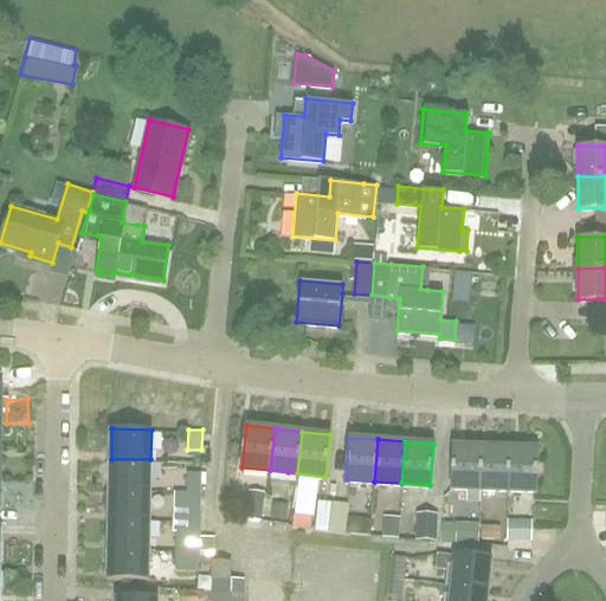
[(481,499),(481,488),(482,446),(453,445),(452,486),(466,488),(466,499),(481,499)]
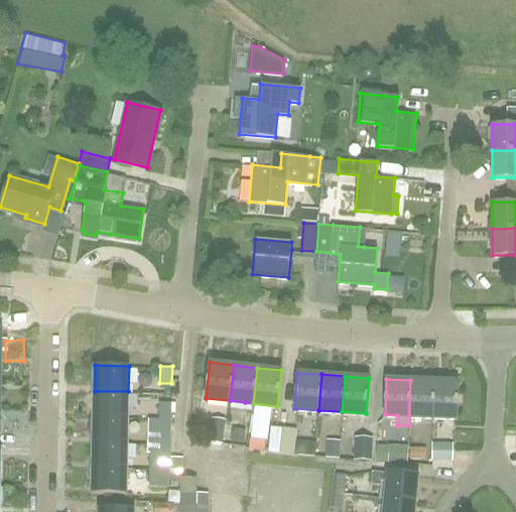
[(433,381),(410,380),(409,415),(432,416),(433,381)]
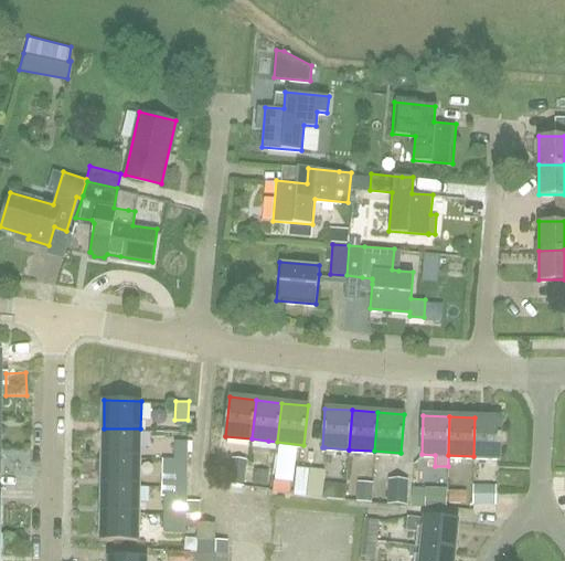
[(501,417),(475,417),(473,456),(500,457),(501,417)]
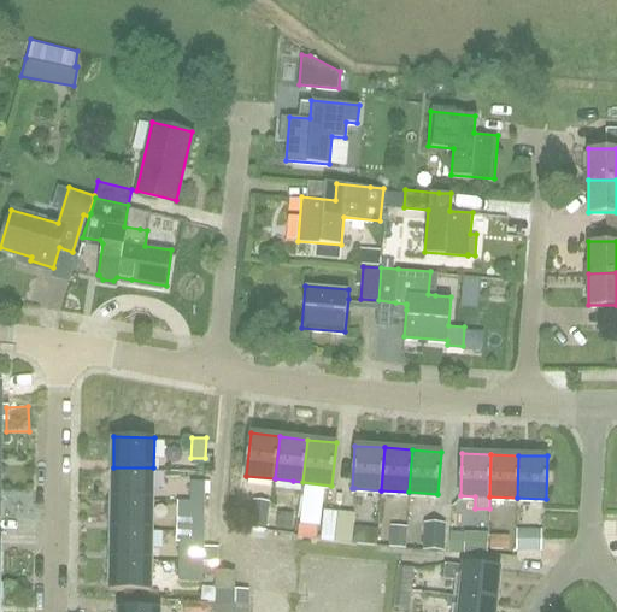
[(113,468),(112,496),(153,498),(153,468),(113,468)]
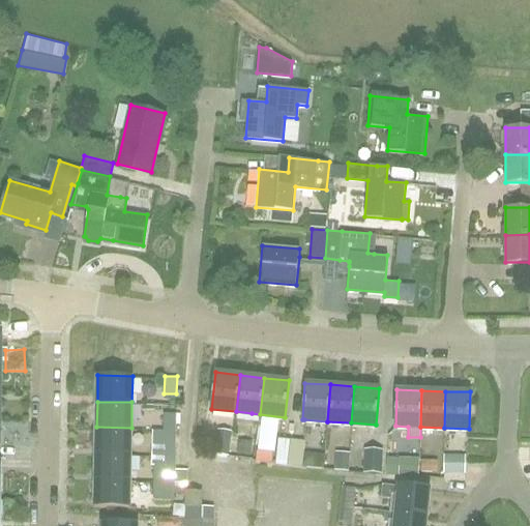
[(164,411),(163,429),(176,429),(176,411),(164,411)]
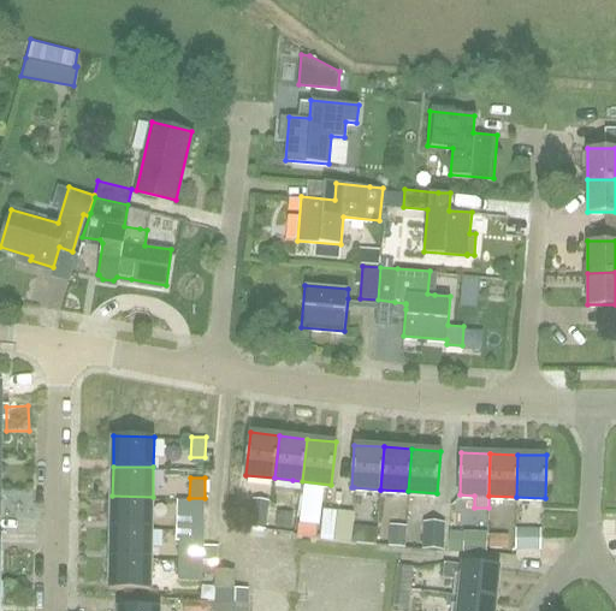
[(112,496),(112,526),(152,527),(153,497),(112,496)]
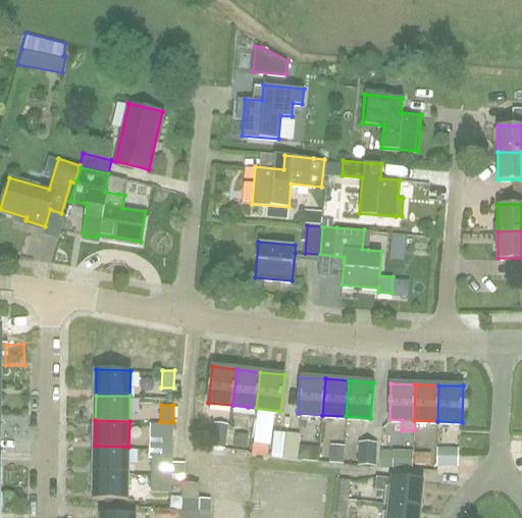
[(225,447),(227,427),(228,422),(214,420),(211,445),(225,447)]
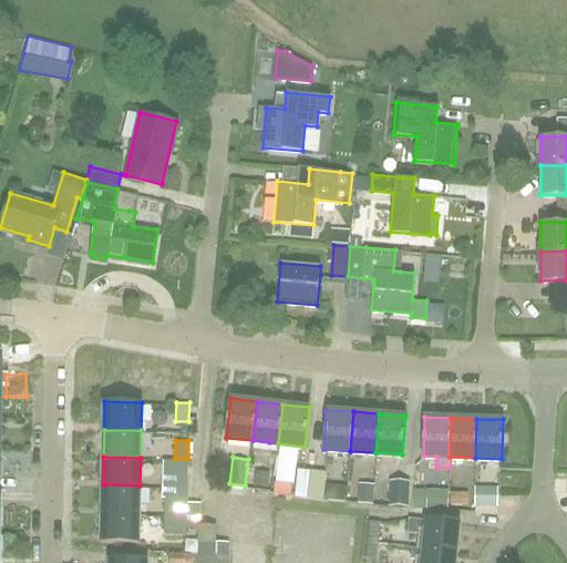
[(187,487),(188,459),(174,459),(174,470),(163,470),(162,485),(187,487)]
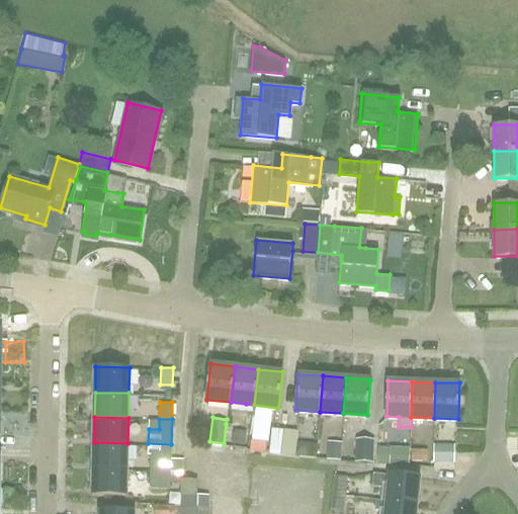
[(280,450),(283,429),(276,428),(271,428),(268,449),(280,450)]
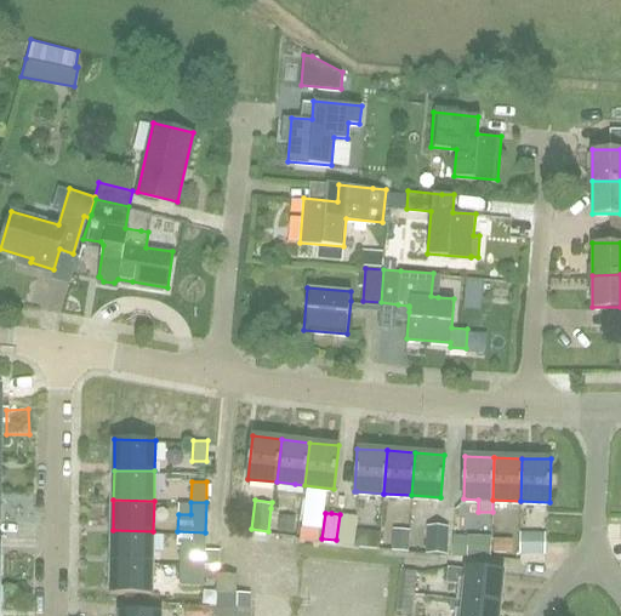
[(353,545),(357,514),(355,514),(342,513),(339,542),(353,545)]
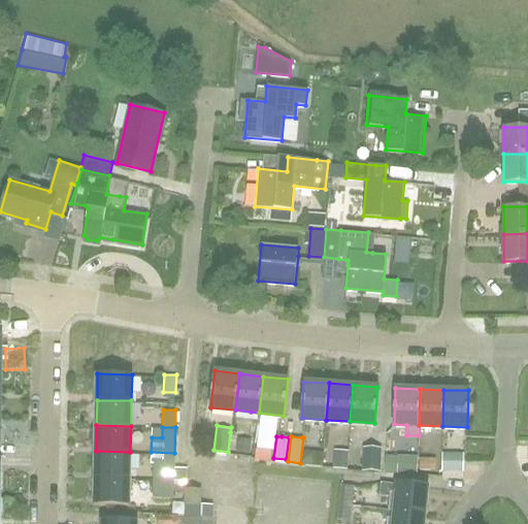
[(390,437),(390,464),(405,464),(406,437),(390,437)]
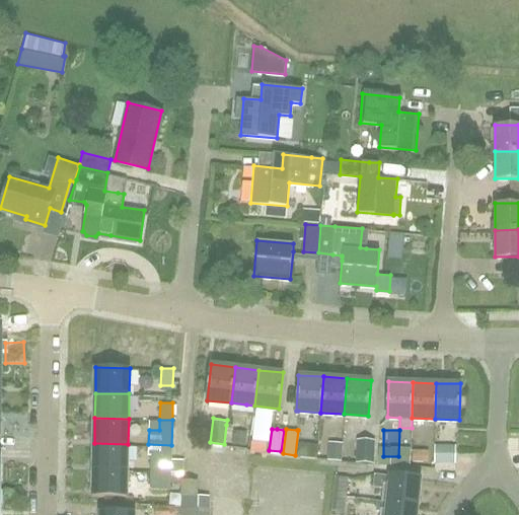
[(357,438),(356,461),(374,461),(375,438),(357,438)]
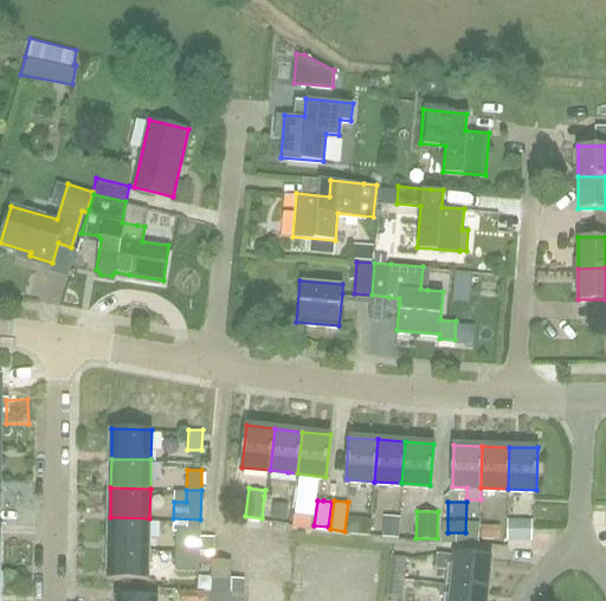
[(308,525),(309,515),(292,512),(291,523),(308,525)]
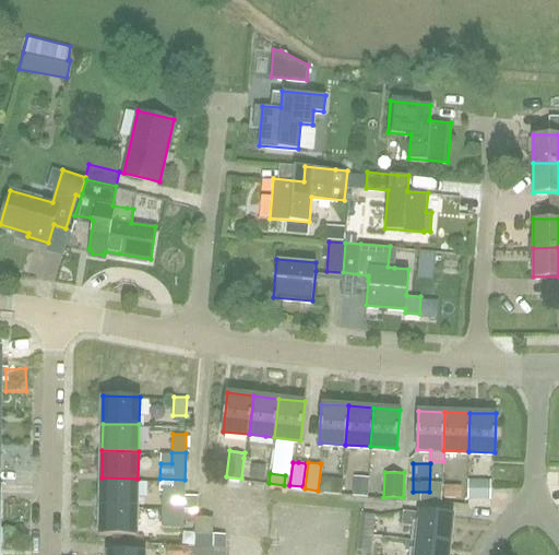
[(354,474),(353,493),(367,494),(369,475),(354,474)]
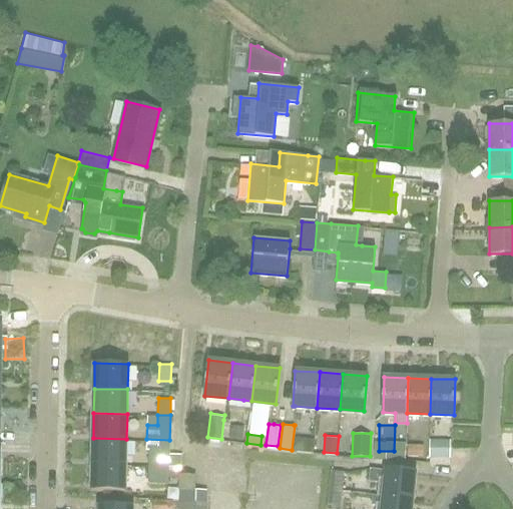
[(93,438),(92,463),(126,464),(126,439),(93,438)]
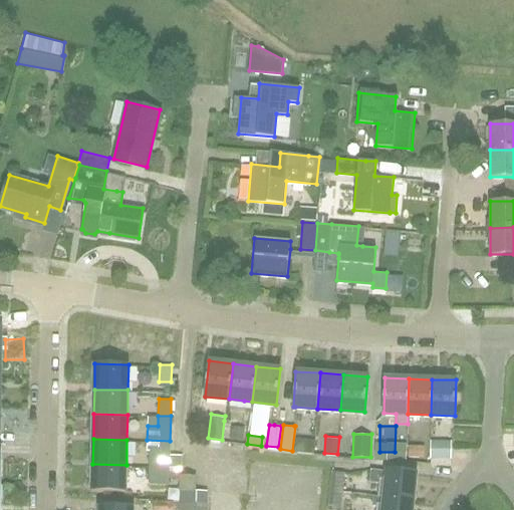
[(430,457),(451,457),(451,444),(451,439),(430,439),(430,457)]
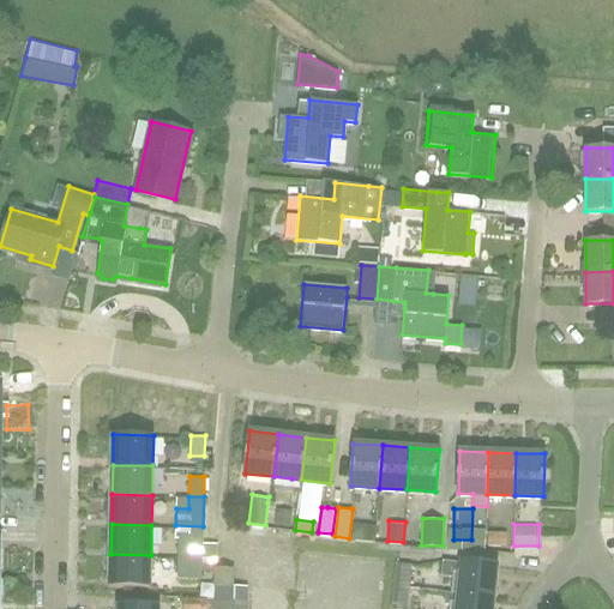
[(203,556),(203,526),(175,525),(175,536),(179,537),(178,555),(203,556)]
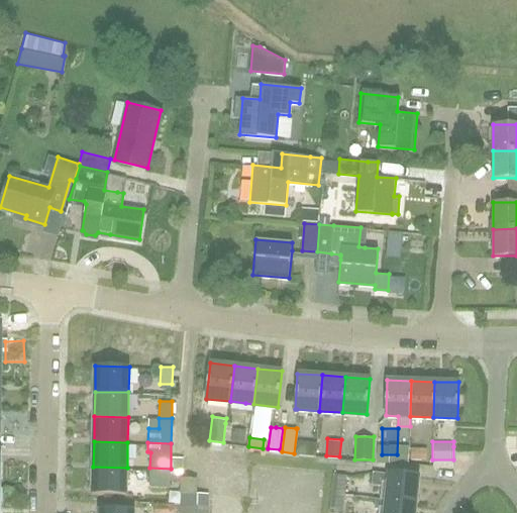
[(126,493),(127,468),(93,467),(93,492),(126,493)]
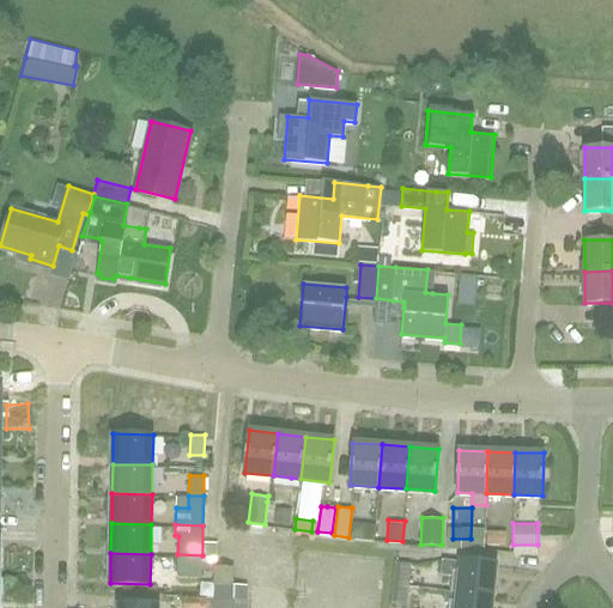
[(201,566),(202,555),(177,554),(177,575),(200,576),(200,579),(207,579),(207,566),(201,566)]
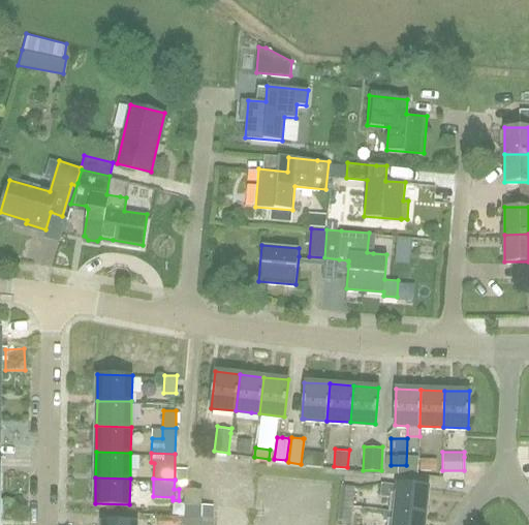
[(392,494),(390,508),(425,512),(428,485),(382,481),(380,493),(392,494)]
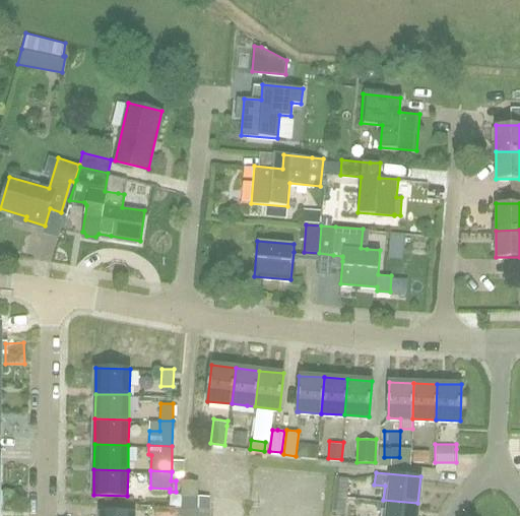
[(335,474),(333,494),(346,496),(349,476),(335,474)]
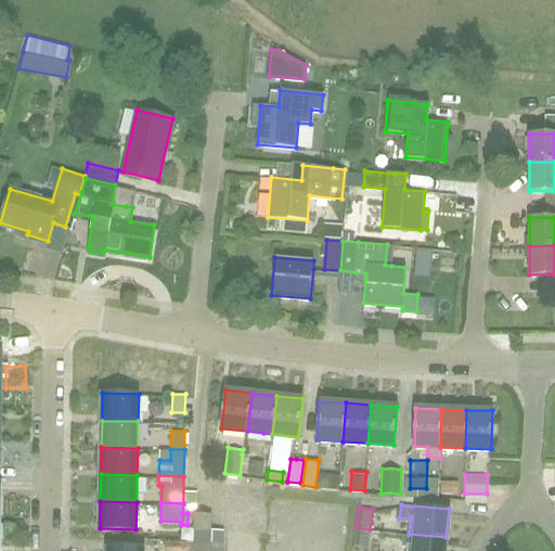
[(208,528),(209,514),(193,514),(193,528),(208,528)]
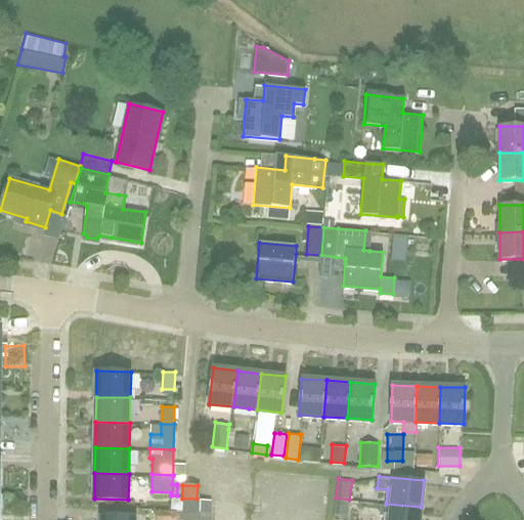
[(344,519),(346,519),(349,500),(336,497),(333,519),(338,519),(344,519)]
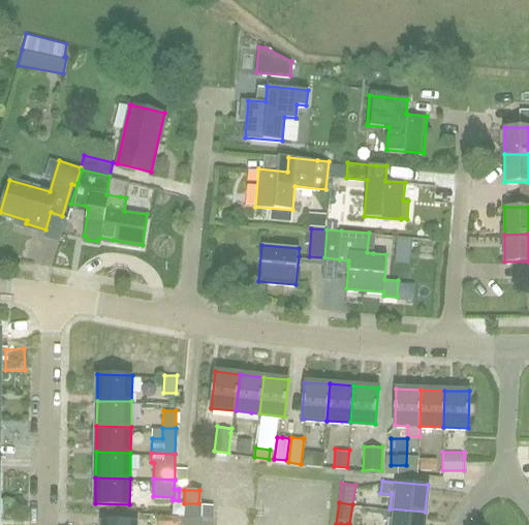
[(185,503),(185,516),(211,516),(212,503),(198,503),(185,503)]
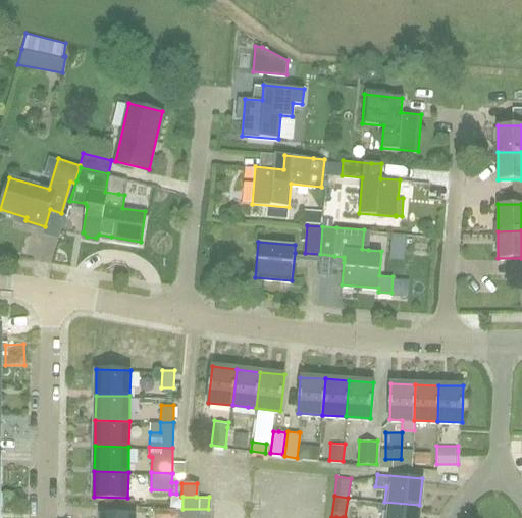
[(383,512),(382,517),(417,517),(419,505),(384,502),(384,503),(379,502),(378,512),(383,512)]
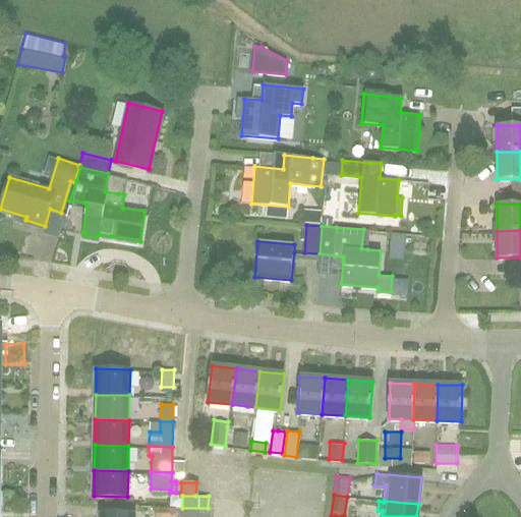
[(181,516),(208,516),(208,508),(182,508),(181,516)]
